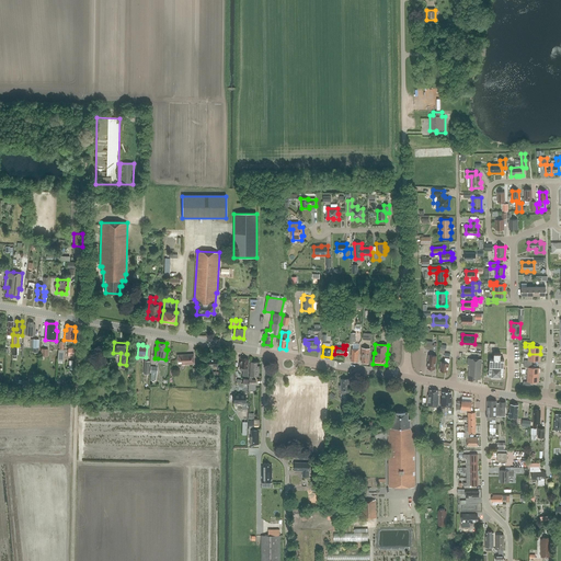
[(368,364),(370,348),(362,347),(362,356),(362,363),(368,364)]
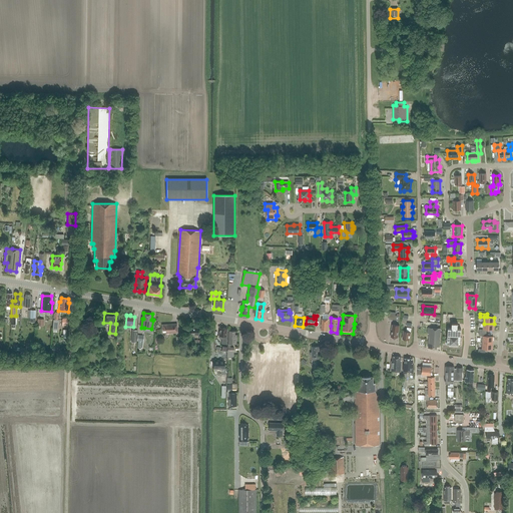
[(166,334),(177,333),(177,324),(162,325),(162,331),(166,331),(166,334)]
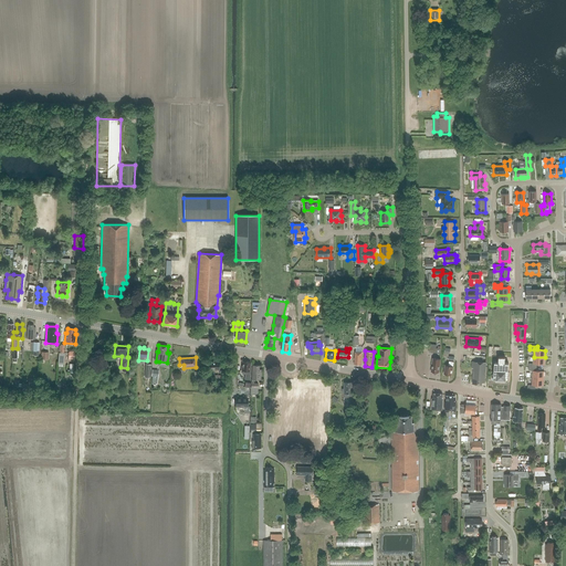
[(493,371),(492,377),(496,377),(495,380),(505,381),(505,378),(509,378),(510,373),(509,373),(509,364),(505,364),(505,357),(499,357),(499,363),(494,363),(494,371),(493,371)]
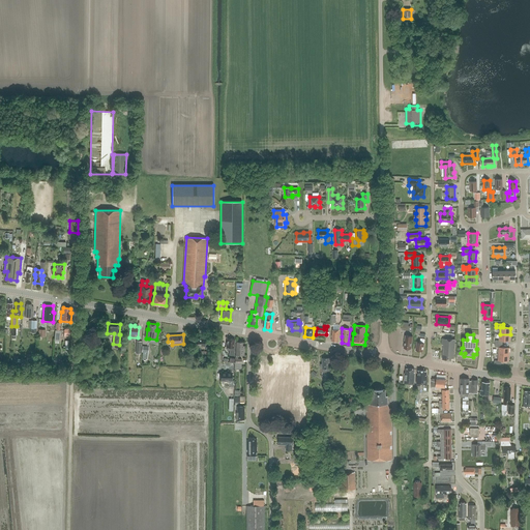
[(496,341),(495,344),(502,345),(503,342),(509,342),(510,334),(500,334),(499,341),(496,341)]
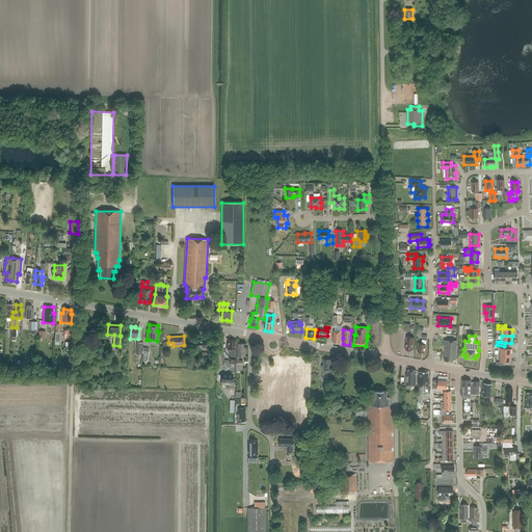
[(414,345),(415,338),(406,337),(405,344),(406,345),(405,350),(413,350),(413,345),(414,345)]
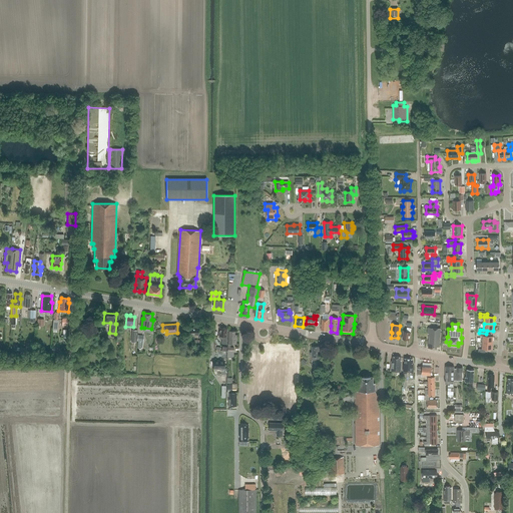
[(206,338),(206,332),(199,332),(199,328),(187,328),(187,336),(199,336),(199,338),(206,338)]
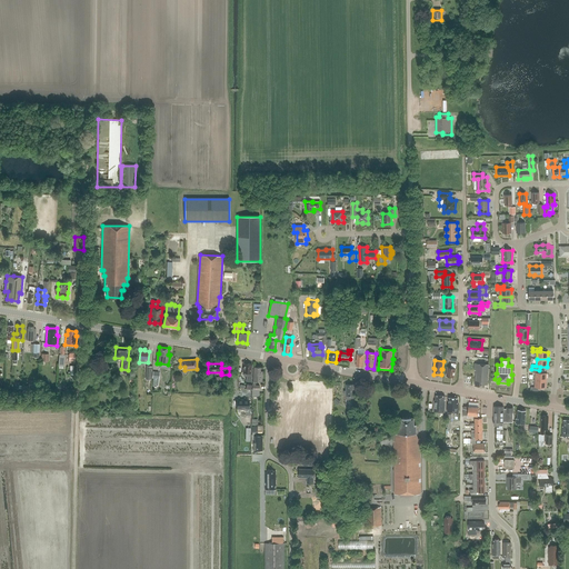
[(249,381),(249,383),(247,383),(246,389),(252,389),(252,383),(252,380),(252,369),(251,369),(252,365),(245,363),(243,372),(245,372),(243,376),(247,376),(247,379),(246,381),(249,381)]
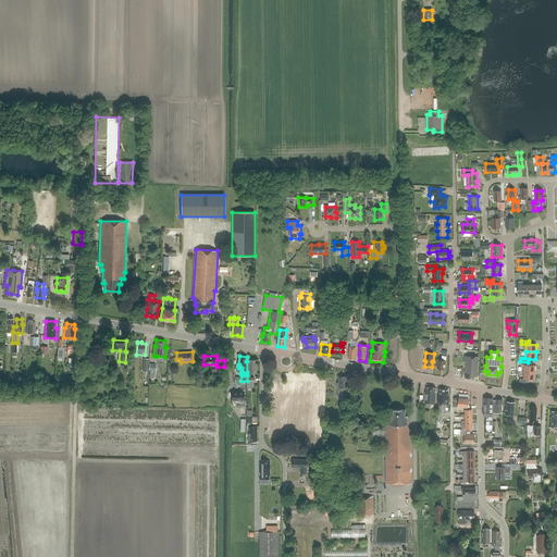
[(446,364),(446,361),(447,357),(442,356),(442,360),(438,359),(437,368),(444,370),(445,364),(446,364)]
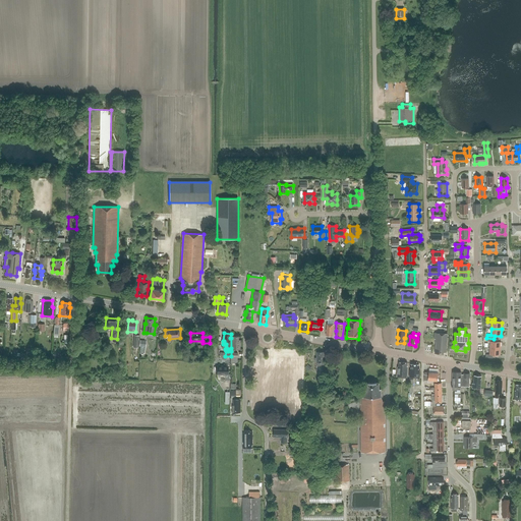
[(435,333),(435,339),(436,339),(435,354),(444,354),(444,352),(446,352),(447,349),(447,347),(447,346),(448,334),(435,333)]
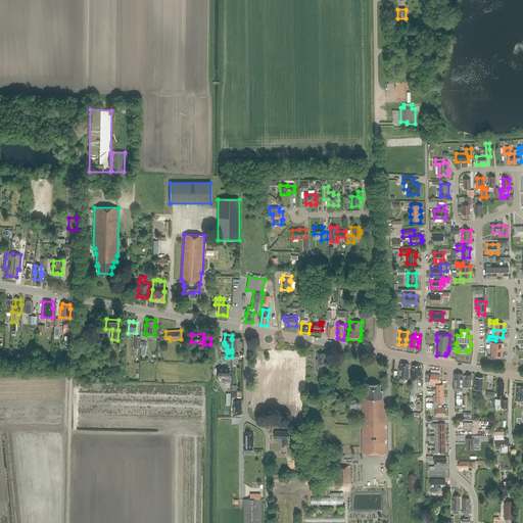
[(241,350),(241,341),(239,341),(240,337),(234,337),(233,350),(232,358),(239,358),(239,354),(235,354),(235,350),(241,350)]
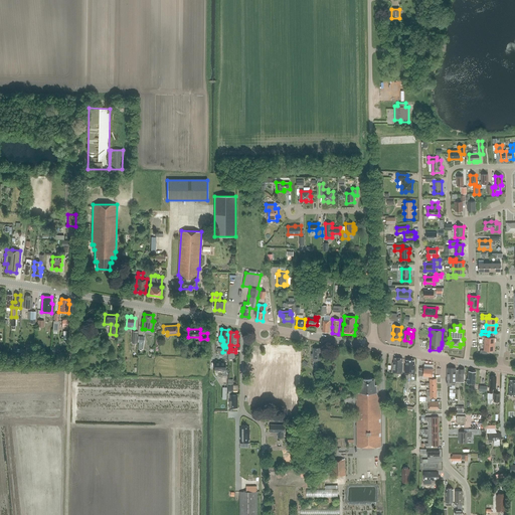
[(481,334),(481,338),(485,338),(484,344),(495,345),(495,338),(488,338),(488,335),(481,334)]
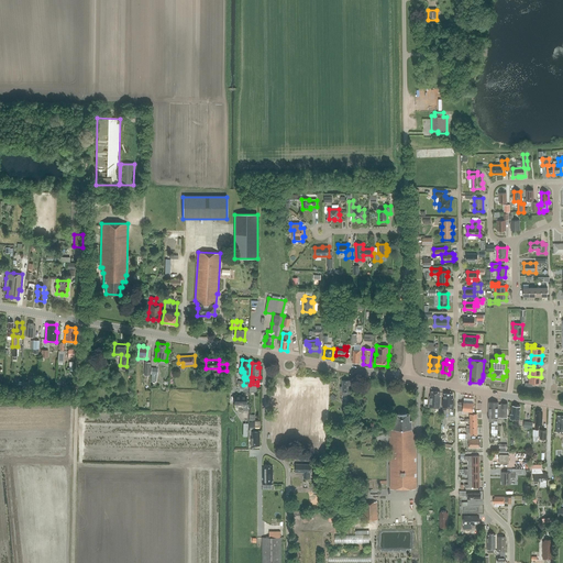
[(526,384),(525,387),(532,387),(533,384),(540,384),(541,377),(529,376),(529,384),(526,384)]
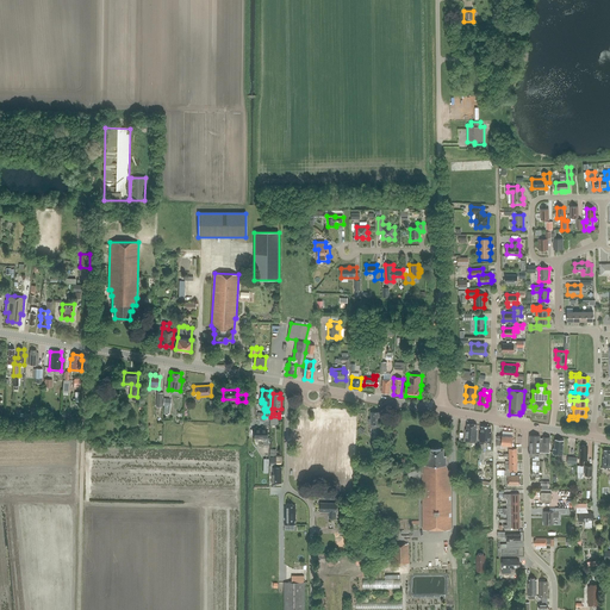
[(368,419),(368,424),(371,424),(371,428),(377,428),(377,437),(379,437),(379,440),(384,440),(384,427),(380,427),(380,412),(372,412),(371,419),(368,419)]
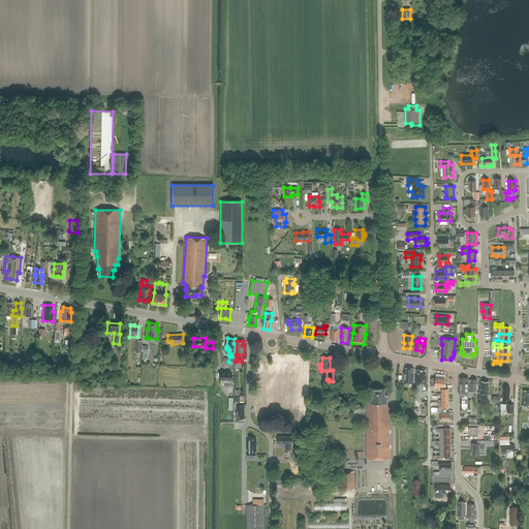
[(413,383),(414,375),(413,375),(413,368),(405,368),(405,372),(404,372),(403,382),(413,383)]
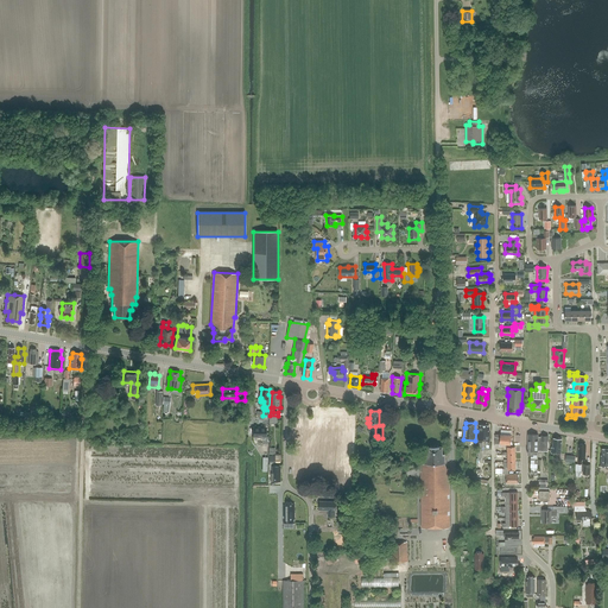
[(489,441),(491,431),(489,431),(489,425),(480,425),(480,432),(479,432),(479,441),(489,441)]
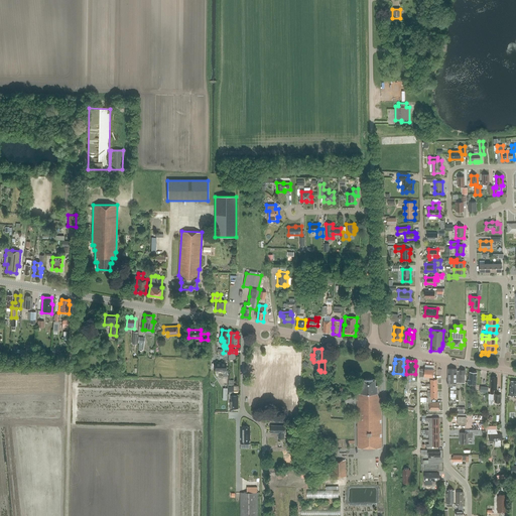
[(420,377),(420,379),(428,379),(428,377),(433,377),(434,370),(433,370),(425,369),(420,369),(420,374),(420,377)]
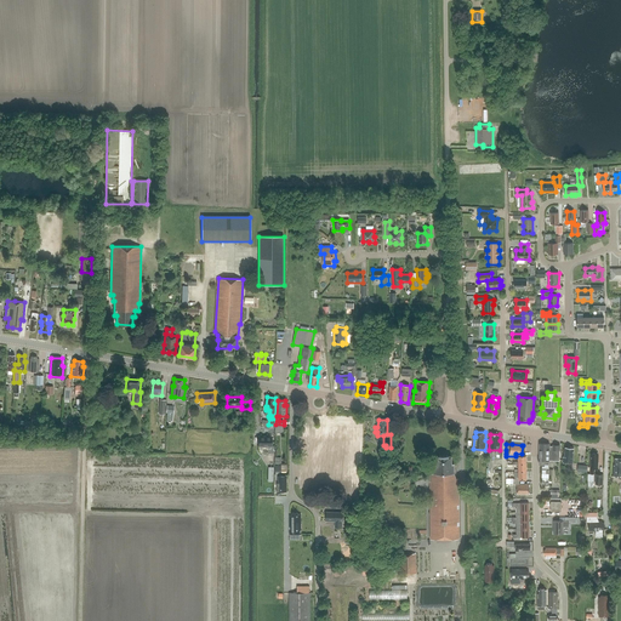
[(540,461),(540,465),(542,465),(542,485),(550,485),(550,474),(550,469),(550,461),(559,461),(560,445),(553,445),(553,446),(550,446),(550,444),(540,444),(540,461)]
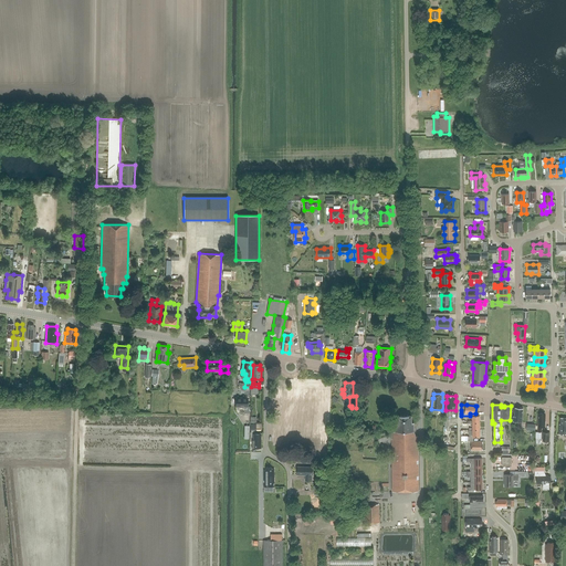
[(522,422),(523,409),(522,408),(520,408),(520,409),(515,408),(514,417),(513,422),(522,422)]
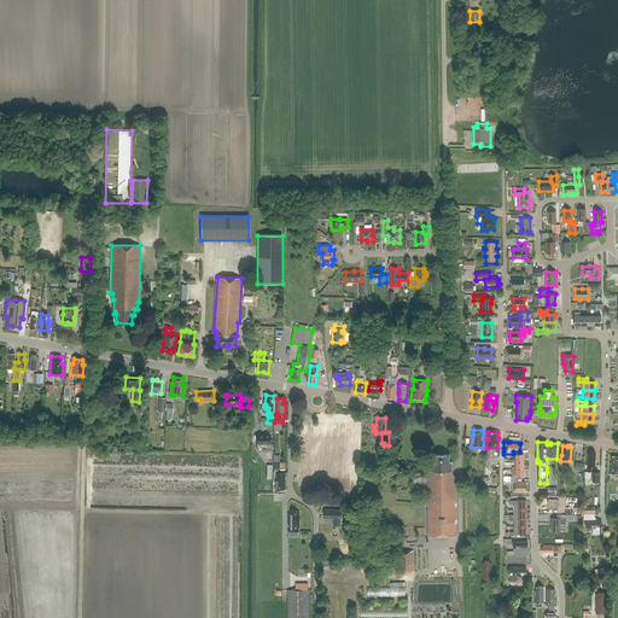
[(432,472),(429,472),(429,537),(458,536),(456,477),(454,477),(454,476),(453,472),(452,462),(450,462),(450,454),(433,454),(435,462),(432,462),(432,472)]
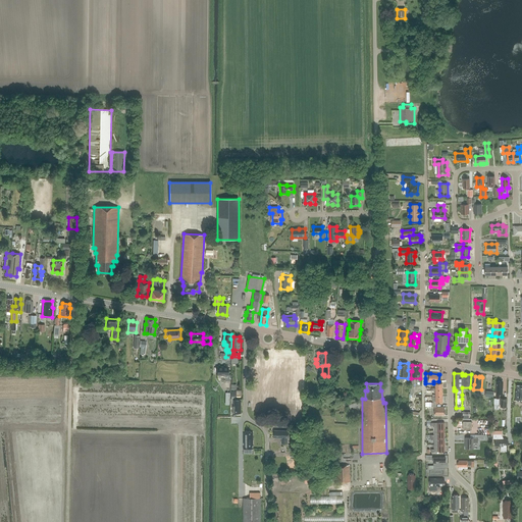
[(435,407),(435,416),(446,416),(446,408),(446,407),(435,407)]
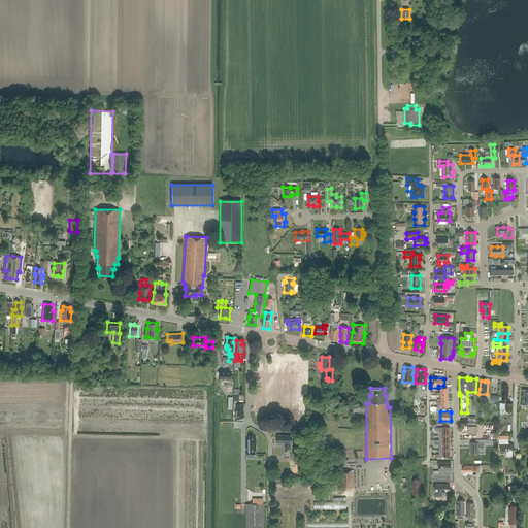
[(468,426),(468,432),(469,432),(469,435),(477,435),(477,424),(469,424),(469,426),(468,426)]
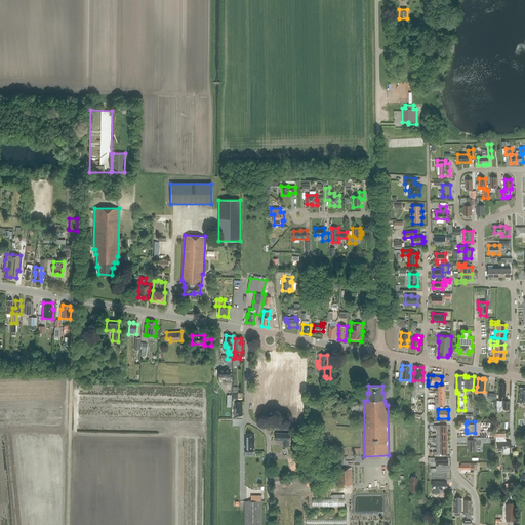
[(290,441),(290,433),(276,433),(276,440),(284,441),(283,446),(289,446),(290,441)]
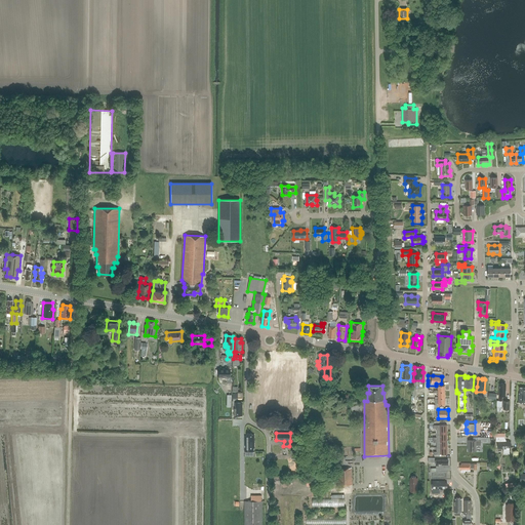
[(254,435),(252,435),(252,434),(247,434),(247,436),(245,436),(245,451),(254,451),(254,435)]
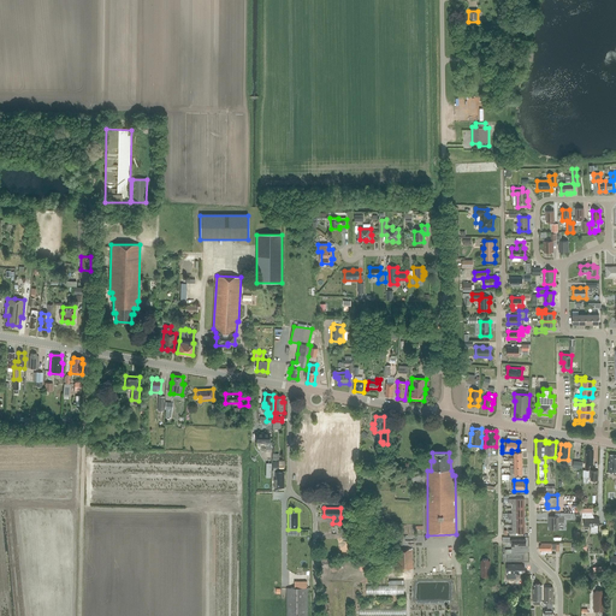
[(592,513),(581,513),(582,517),(584,517),(585,527),(591,527),(591,532),(598,532),(598,527),(598,526),(599,526),(599,519),(598,519),(598,516),(592,517),(592,513)]
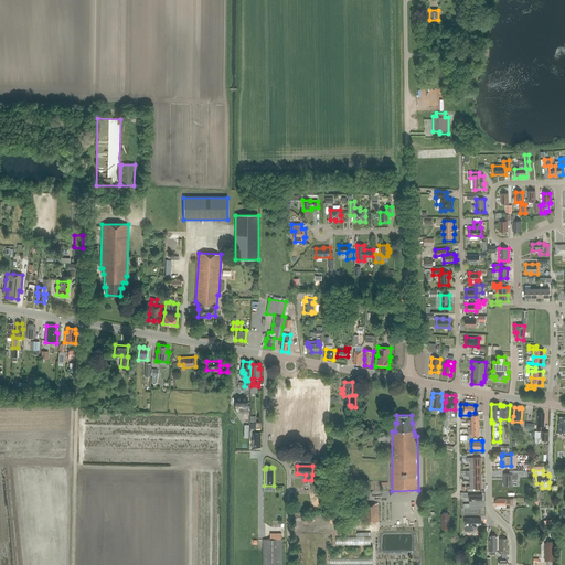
[(515,475),(504,475),(504,486),(512,486),(513,480),(518,480),(518,475),(515,475)]
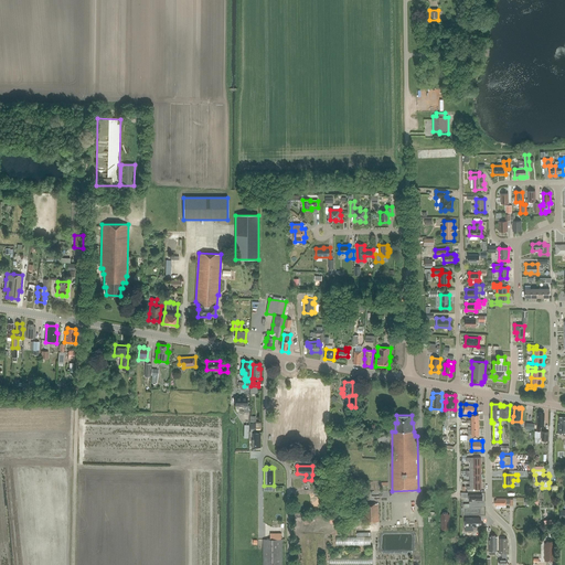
[(496,501),(496,505),(497,505),(497,509),(501,509),(501,508),(507,508),(507,504),(510,504),(510,505),(513,505),(513,499),(507,499),(497,499),(497,501),(496,501)]
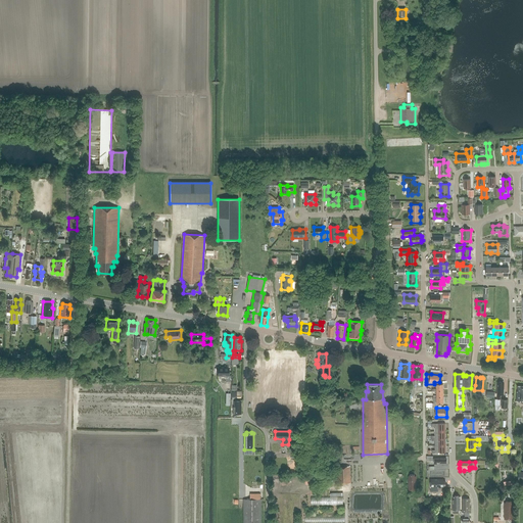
[(350,483),(350,466),(337,467),(337,484),(350,483)]
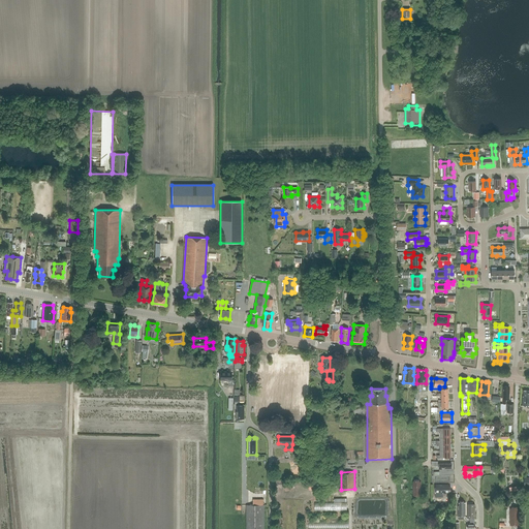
[(449,492),(452,492),(452,487),(449,487),(449,485),(436,486),(436,494),(442,494),(443,494),(446,494),(446,493),(449,493),(449,492)]
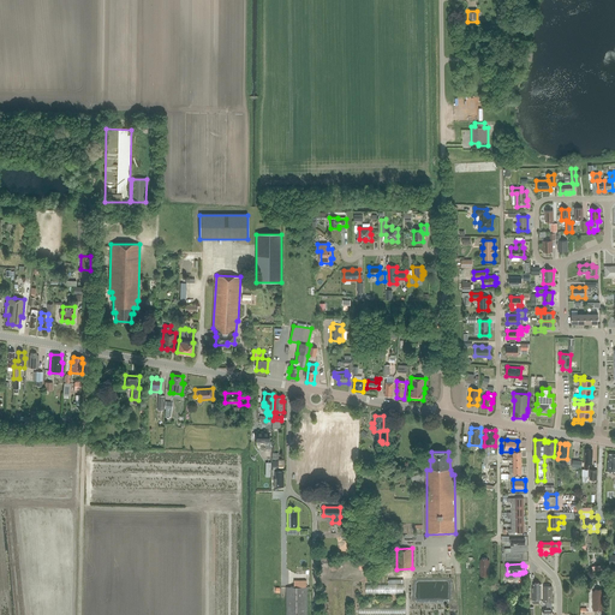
[(306,614),(306,587),(306,580),(294,580),(294,587),(286,587),(286,614),(306,614)]
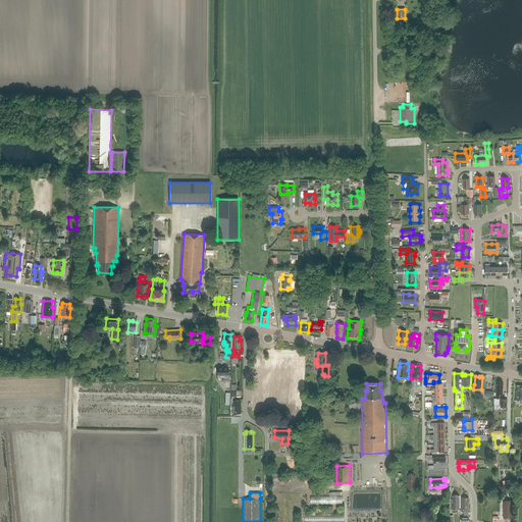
[(468,517),(468,512),(469,512),(469,500),(467,500),(467,498),(461,498),(461,512),(464,513),(464,517),(461,517),(461,521),(469,521),(469,517),(468,517)]
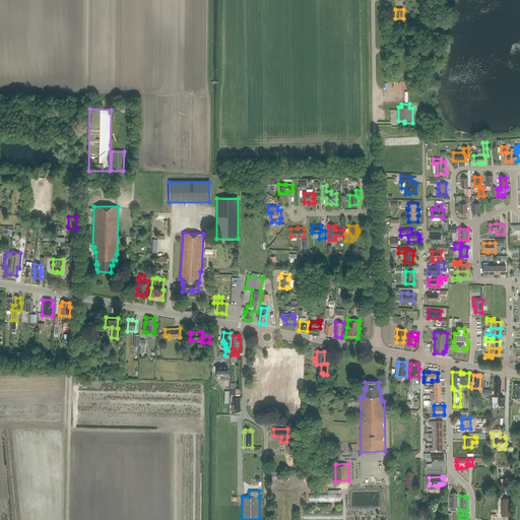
[(502,517),(511,517),(511,500),(509,500),(509,499),(504,499),(504,500),(502,500),(502,517)]
